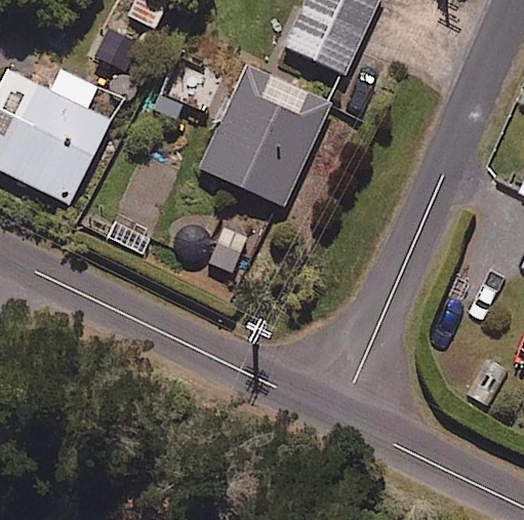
[(132,0),(125,13),(155,29),(169,0),(132,0)]
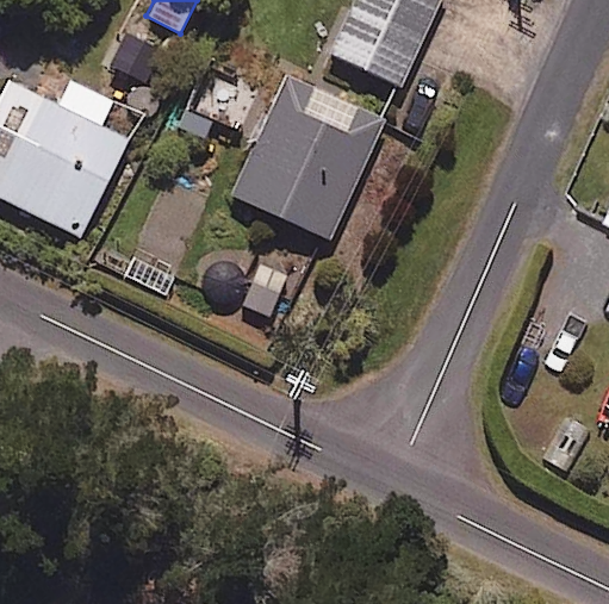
[(355,0),(329,55),(399,88),(441,0),(355,0)]
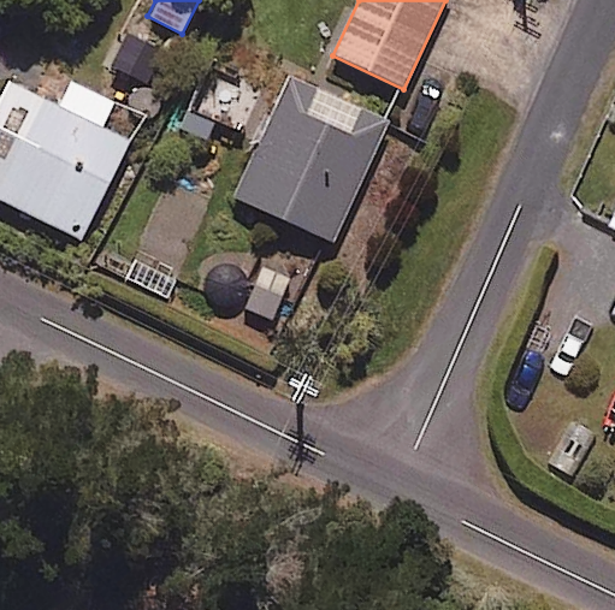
[(124,36),(110,70),(152,88),(166,54),(124,36)]
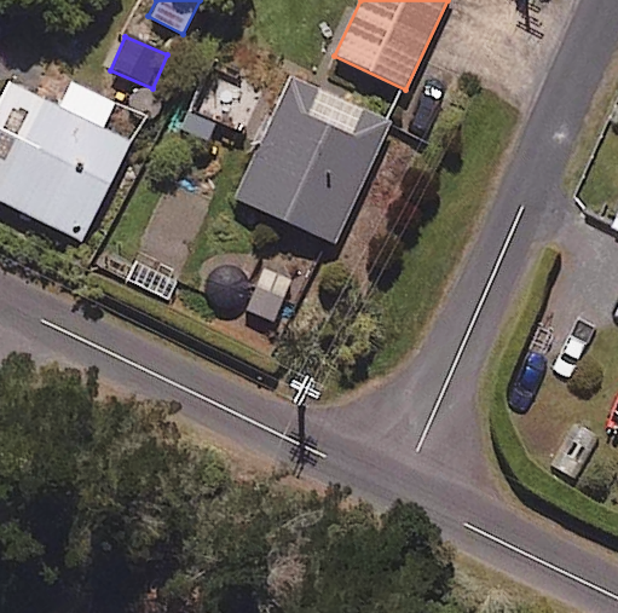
[(246,140),(266,82),(212,64),(196,110),(189,108),(179,137),(212,148),(218,131),(246,140)]
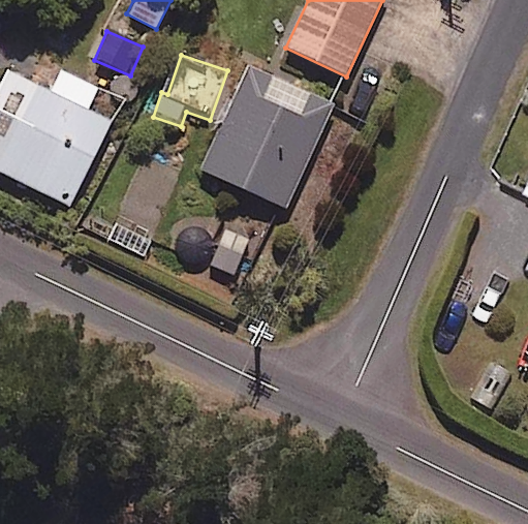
[(334,106),(251,67),(203,171),(285,210),(334,106)]
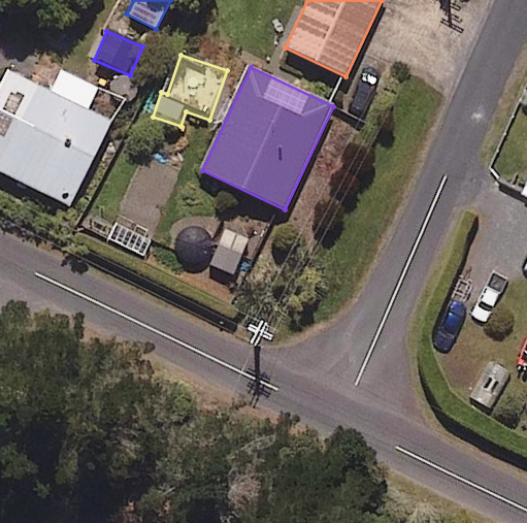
[(50,89),(9,68),(0,86),(0,169),(69,205),(112,120),(88,107),(97,88),(60,68),(50,89)]
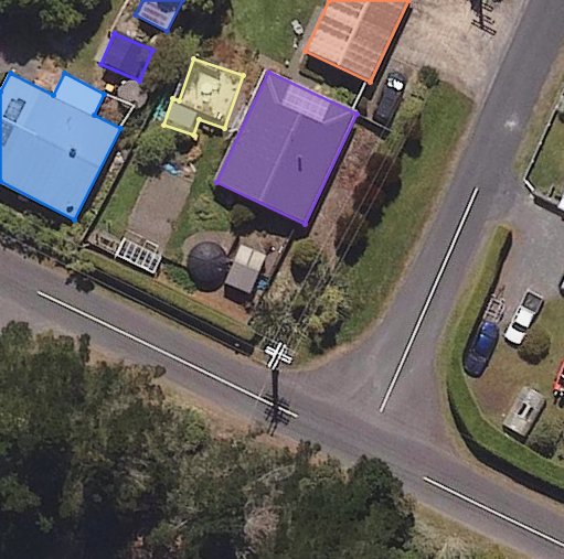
[(224,281),(253,293),(274,242),(246,229),(224,281)]
